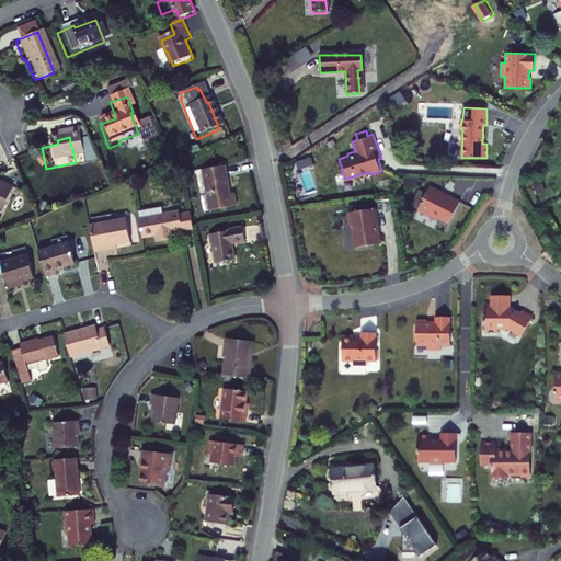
[(304,168),(316,164),(313,158),(301,161),(304,168)]
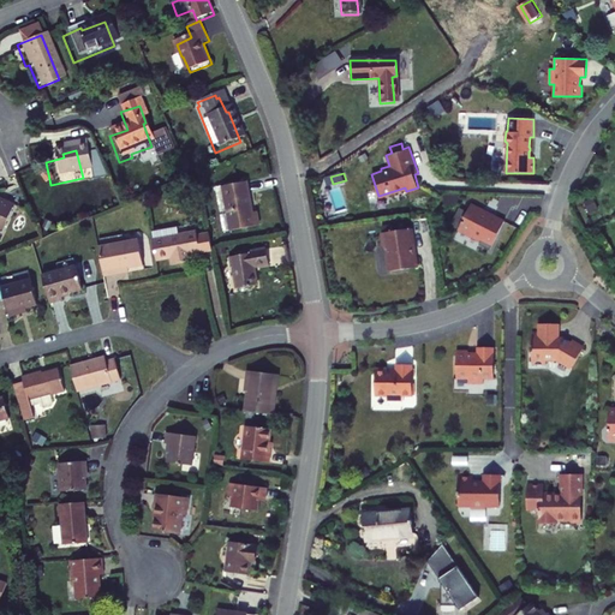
[(344,186),(333,187),(335,209),(346,208),(344,186)]
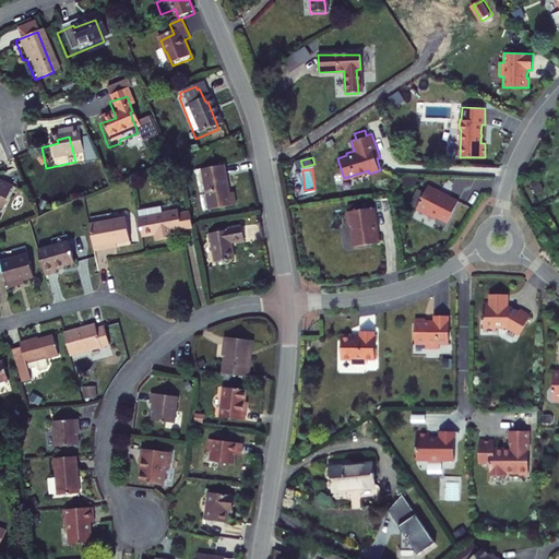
[(218,173),(197,176),(203,216),(229,212),(227,199),(223,200),(218,173)]
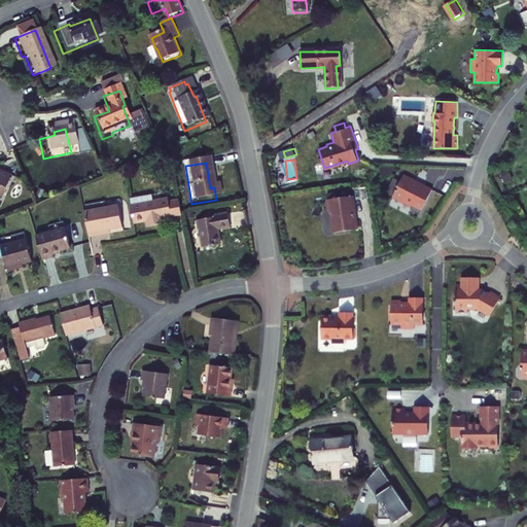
[(12,175),(0,169),(0,199),(2,200),(12,175)]
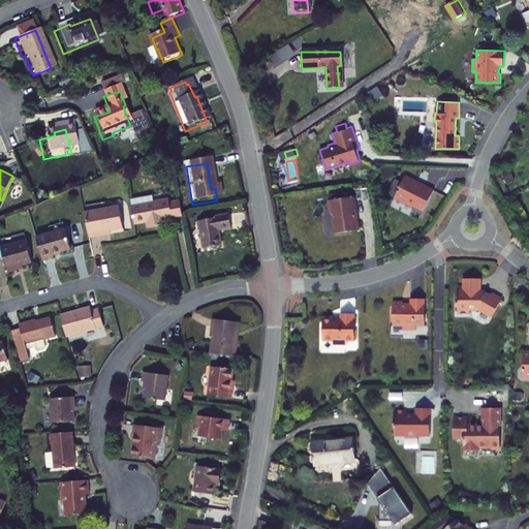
[(416,180),(405,175),(395,195),(414,206),(412,210),(422,215),(434,191),(415,182),(416,180)]
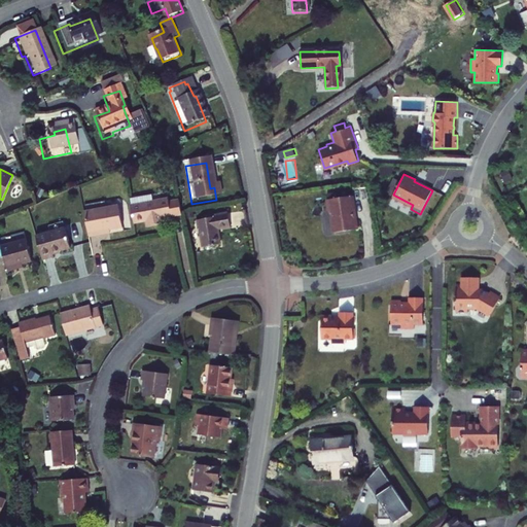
[(353,196),(326,200),(331,233),(358,229),(353,196)]
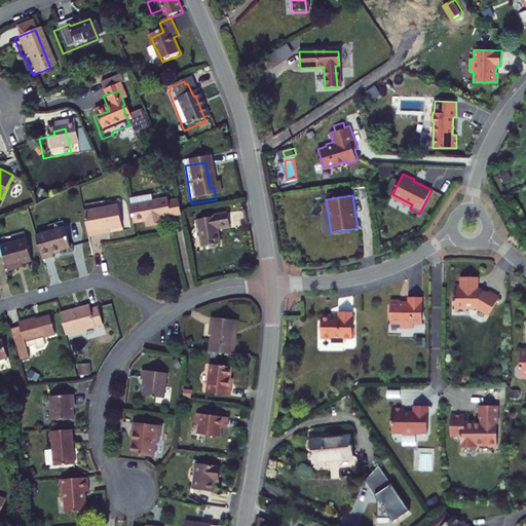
[(141,207),(124,210),(129,234),(142,232),(143,237),(159,234),(159,229),(177,226),(174,211),(163,213),(163,210),(142,214),(141,207)]
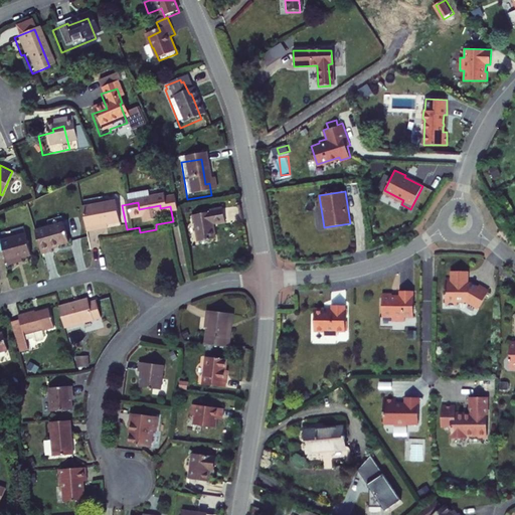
[(112,206),(78,212),(82,236),(104,232),(104,230),(116,227),(112,206)]
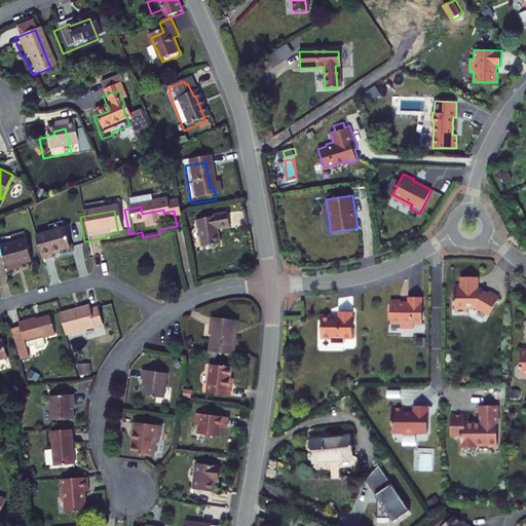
[(209,223),(191,226),(193,236),(194,235),(197,254),(215,251),(212,235),(217,234),(217,237),(225,235),(222,219),(209,222),(209,223)]
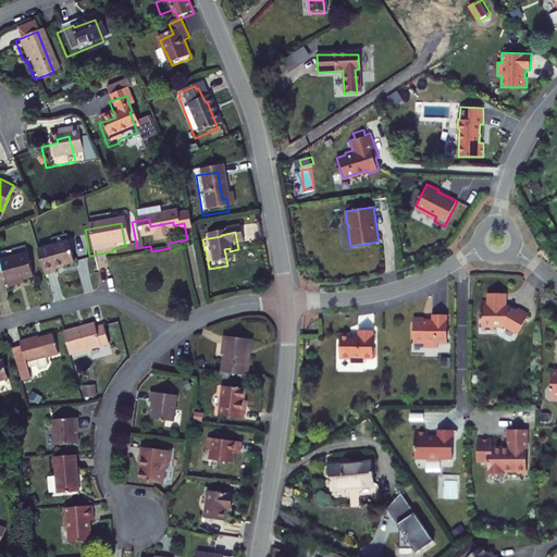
[(70,239),(39,248),(46,272),(59,269),(58,268),(65,265),(65,263),(76,260),(70,239)]
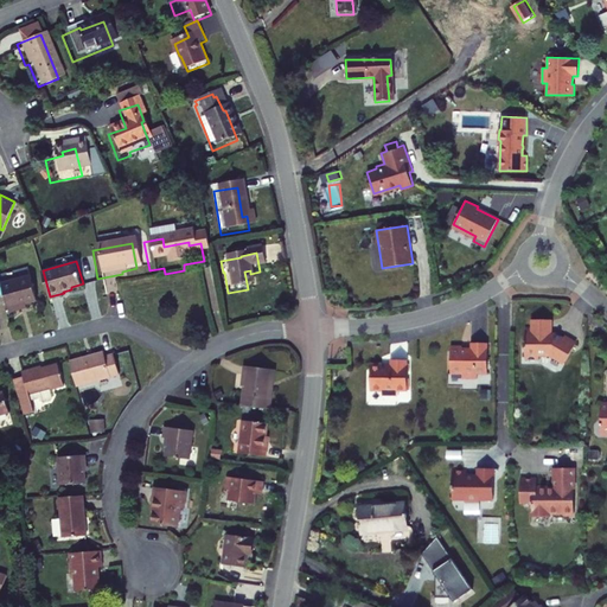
[(6,281),(32,272),(30,266),(4,275),(6,281)]
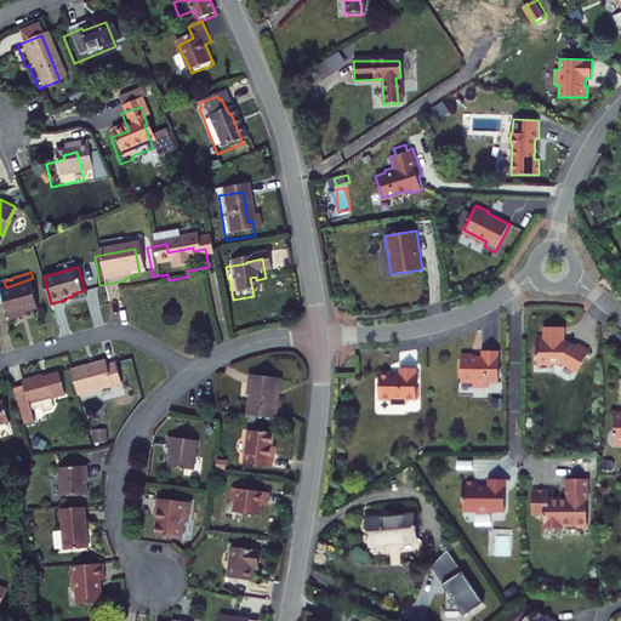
[(32,281),(0,290),(0,302),(6,301),(10,318),(27,313),(26,311),(39,307),(32,281)]
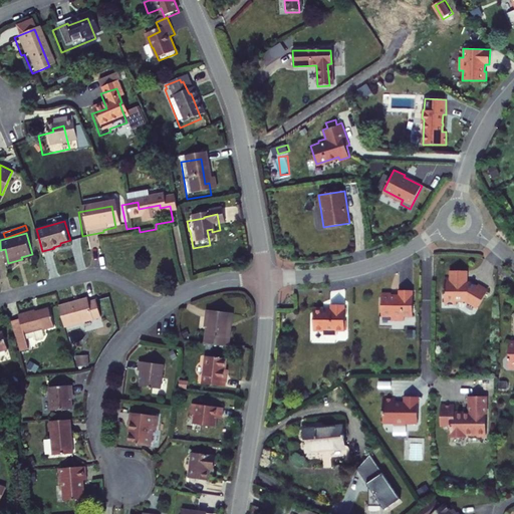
[(466,271),(452,271),(452,278),(445,278),(445,290),(444,290),(444,294),(445,294),(445,304),(456,304),(456,299),(463,299),(478,308),(487,292),(477,286),(477,287),(470,283),(466,283),(466,271)]
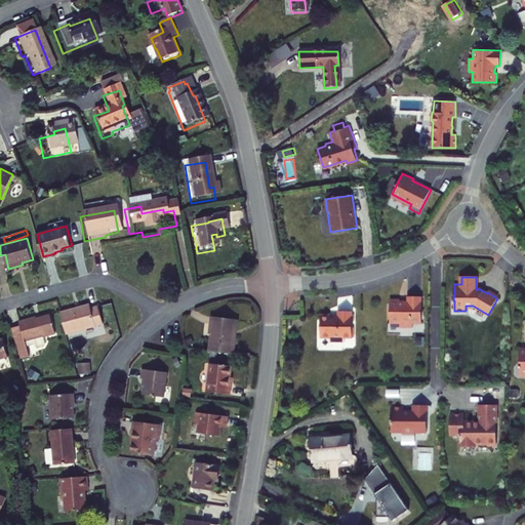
[(400,298),(391,298),(390,323),(400,323),(400,327),(412,327),(413,323),(421,324),(422,296),(408,296),(408,300),(400,300),(400,298)]
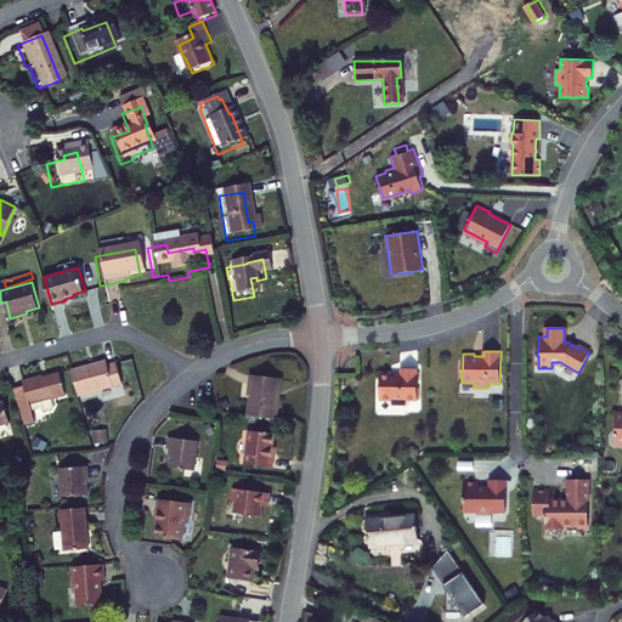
[(101,368),(66,378),(72,403),(117,391),(111,371),(102,373),(101,368)]
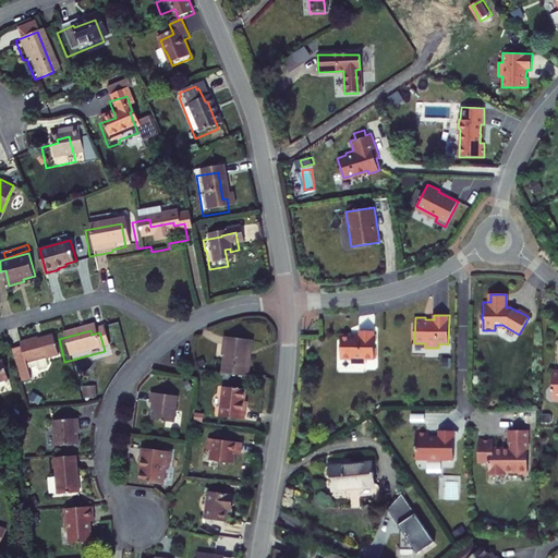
[(351,334),(340,334),(340,360),(351,360),(351,364),(365,364),(365,360),(375,360),(375,331),(359,331),(359,337),(351,336),(351,334)]
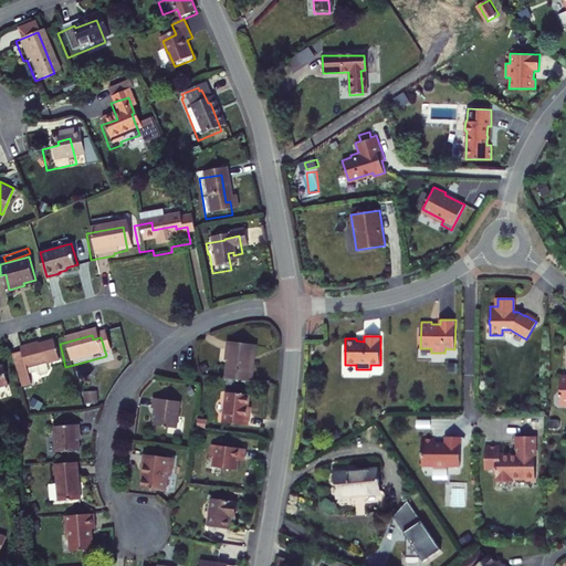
[(17,355),(8,358),(16,385),(24,383),(23,380),(31,377),(32,379),(37,381),(42,379),(44,375),(45,375),(44,369),(54,366),(49,345),(33,348),(33,347),(16,353),(17,355)]
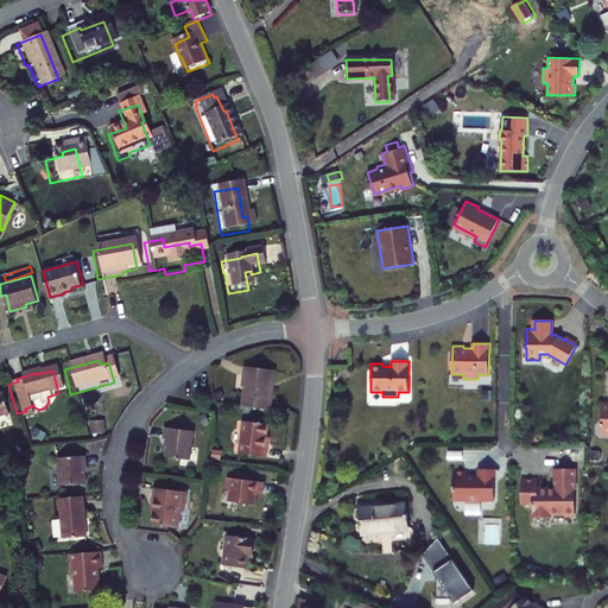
[(272,374),(242,371),(239,392),(241,392),(239,411),(267,415),(272,374)]
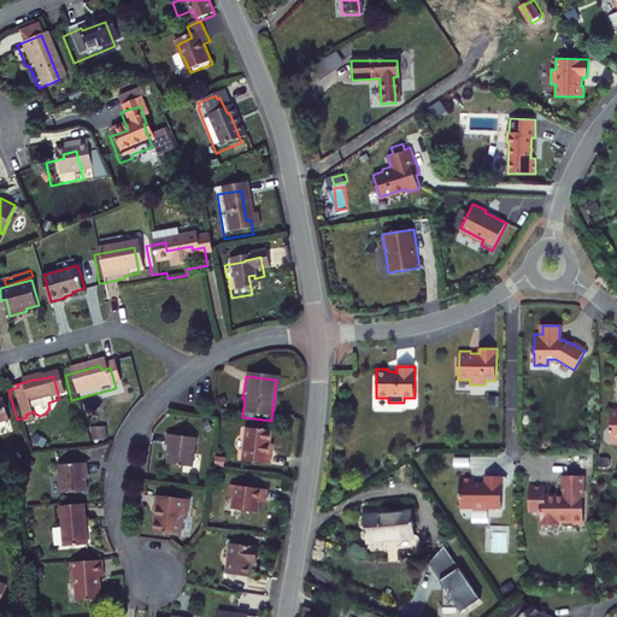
[(268,436),(244,433),(239,466),(268,470),(270,448),(266,448),(268,436)]
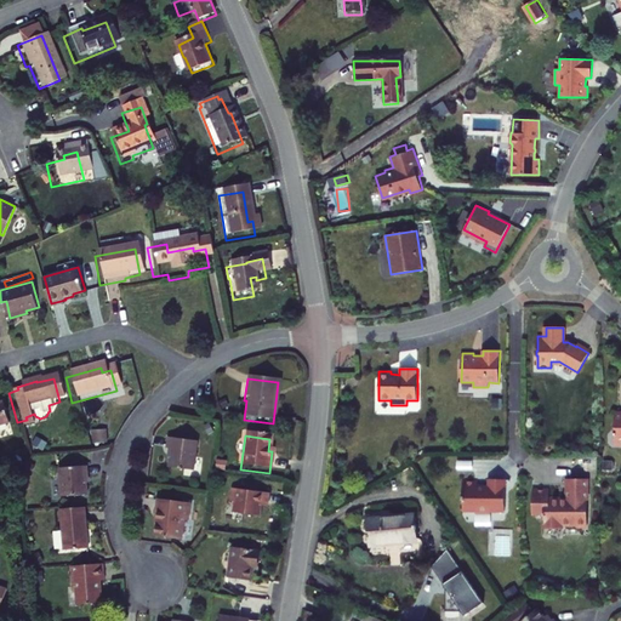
[(192,445),(165,442),(163,453),(167,454),(165,471),(188,474),(192,445)]
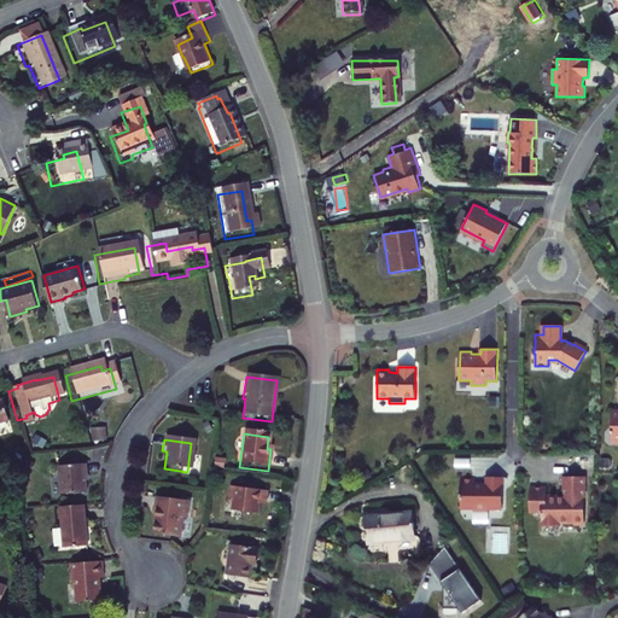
[(79,468),(53,470),(54,497),(80,496),(79,468)]
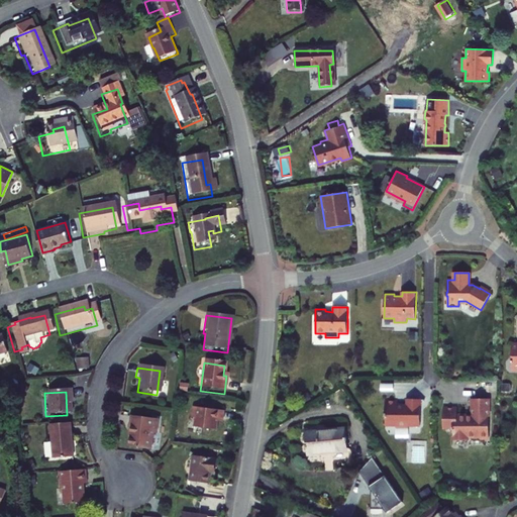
[(458,407),(443,407),(443,427),(454,427),(453,439),(469,439),(469,436),(481,436),(481,439),(490,439),(490,398),(473,398),(473,415),(468,415),(468,413),(457,413),(458,407)]
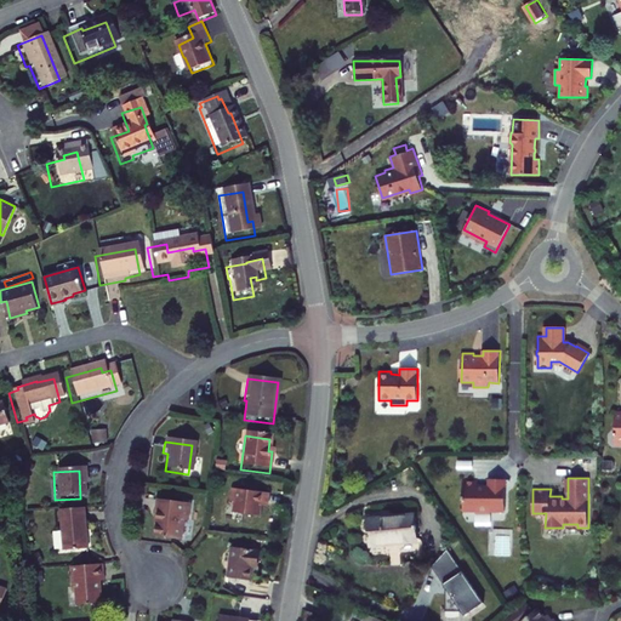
[(474,482),(463,482),(463,500),(465,501),(465,511),(477,511),(477,514),(491,514),(491,511),(506,511),(506,479),(490,479),(490,486),(479,486),(478,485),(478,483),(476,483),(476,482),(474,482)]
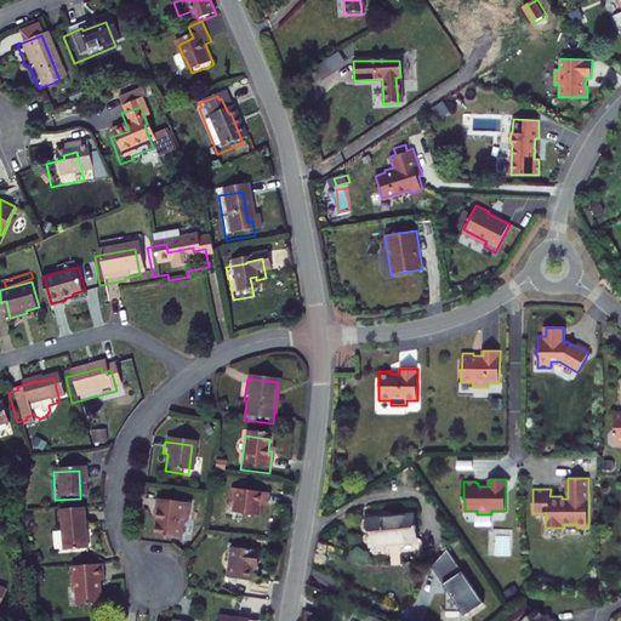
[(265,499),(227,493),(226,505),(229,506),(227,517),(255,522),(256,511),(262,512),(265,499)]
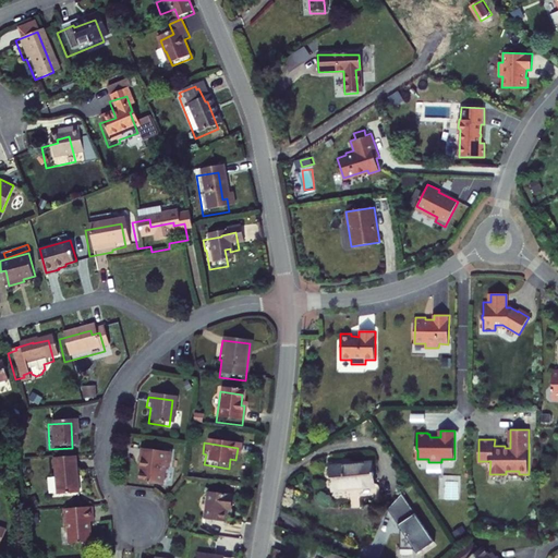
[(166,456),(140,452),(135,485),(157,488),(159,471),(164,472),(166,456)]
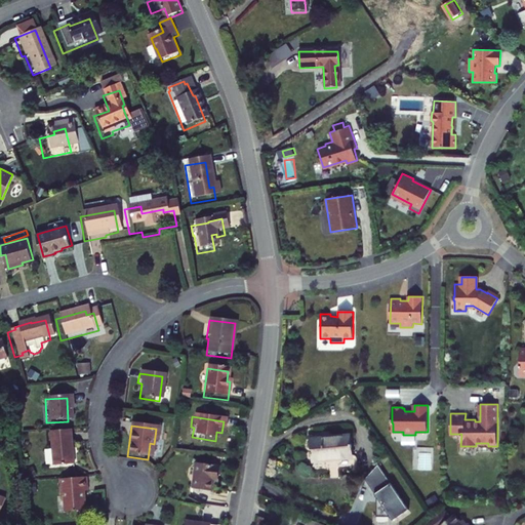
[(65,432),(45,433),(47,468),(67,466),(65,432)]
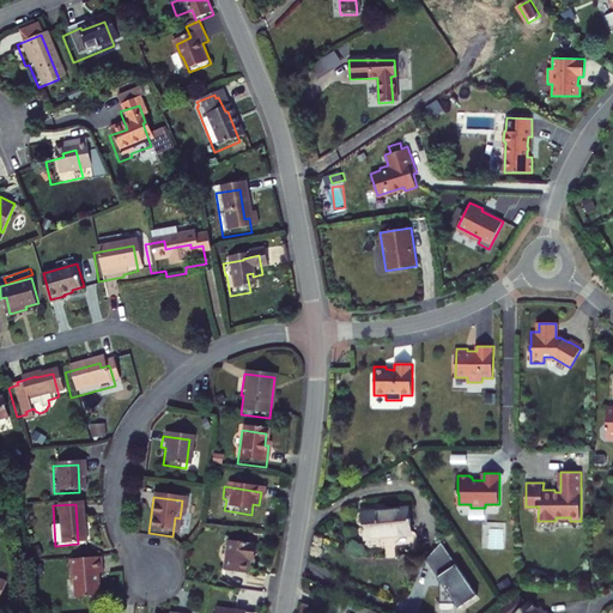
[(416,504),(369,507),(370,533),(417,530),(416,504)]
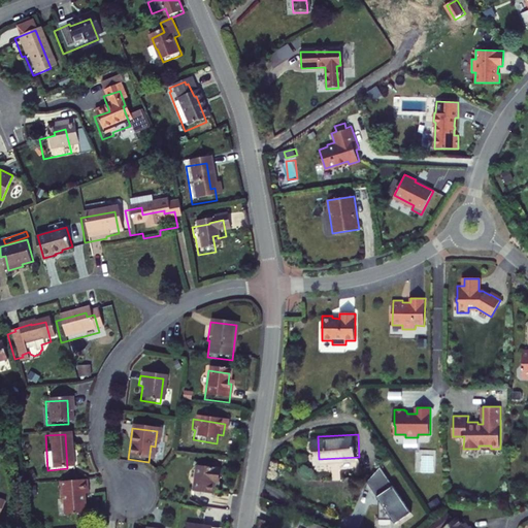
[(368,482),(380,499),(380,520),(394,520),(396,524),(413,513),(382,467),(368,482)]
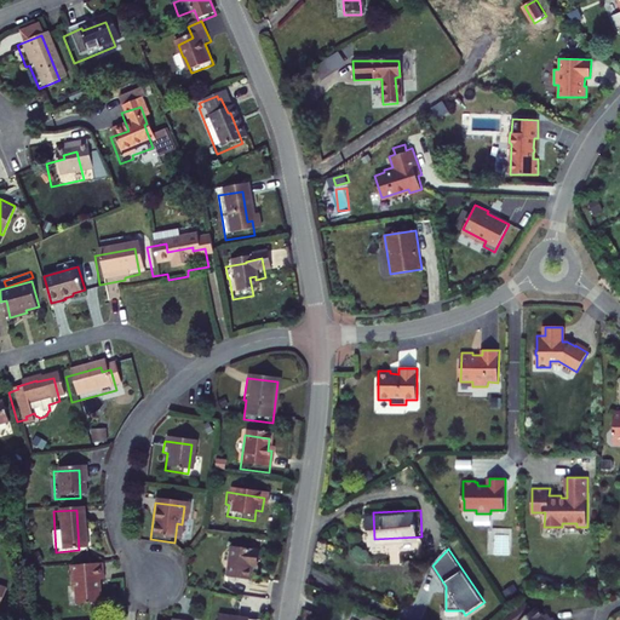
[(253,556),(227,552),(222,581),(246,585),(248,573),(251,573),(253,556)]
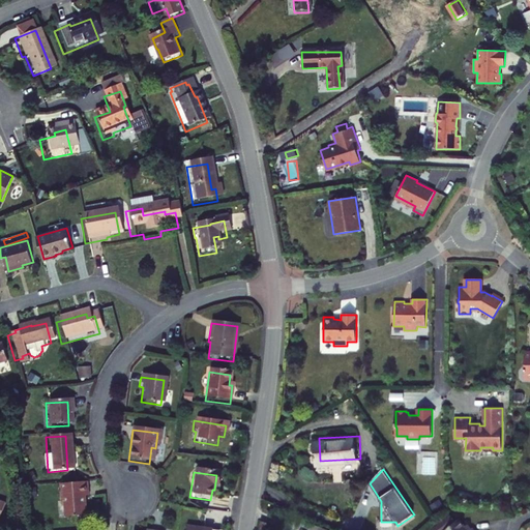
[(83,484),(58,486),(58,493),(55,493),(56,504),(59,504),(59,520),(80,519),(79,500),(84,500),(83,484)]
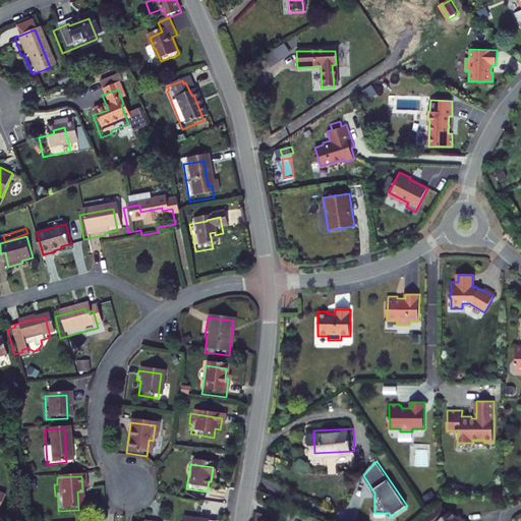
[(443,507),(424,520),(462,520),(460,517),(457,519),(451,512),(448,514),(443,507)]
